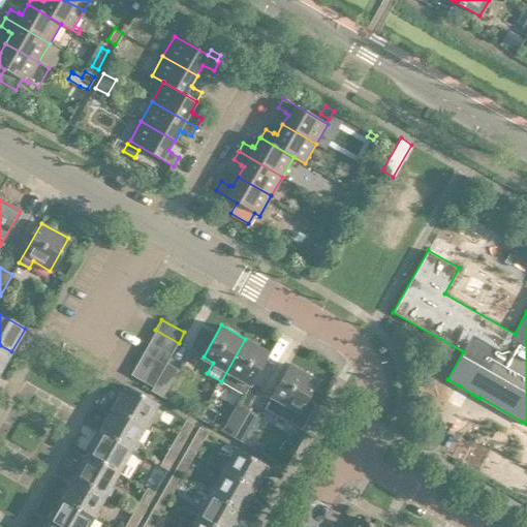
[(149,341),(172,354),(179,343),(155,330),(149,341)]
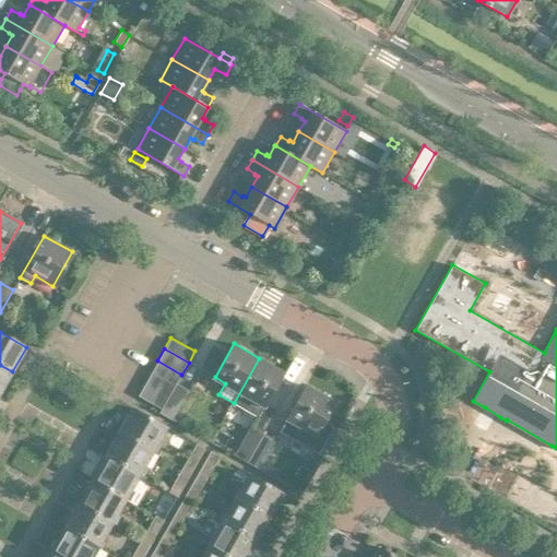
[(263,405),(265,406),(284,372),(259,358),(234,403),(257,416),(263,405)]
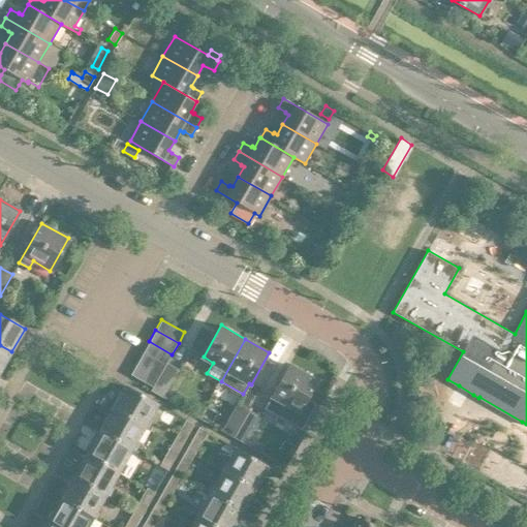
[(149,341),(143,352),(165,365),(167,362),(172,354),(149,341)]
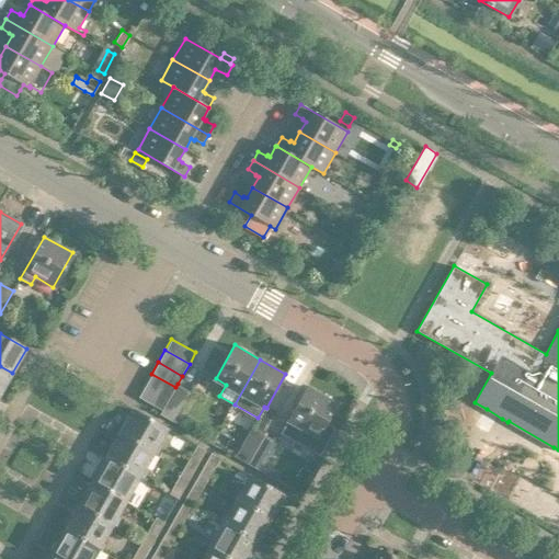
[(0,394),(12,373),(0,366),(0,394)]
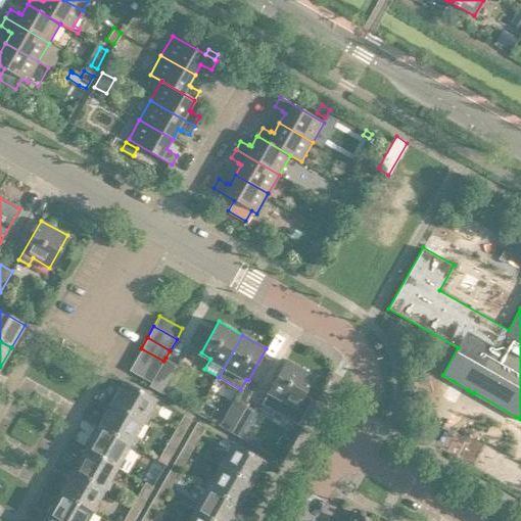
[(163,361),(141,348),(135,359),(158,372),(163,361)]
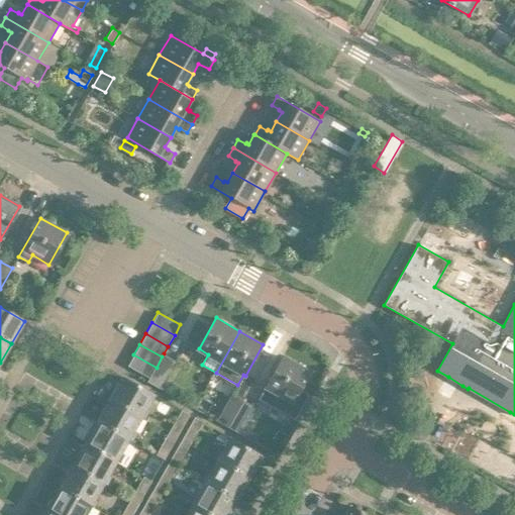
[(161,387),(176,361),(164,353),(162,356),(157,368),(150,377),(148,381),(161,387)]
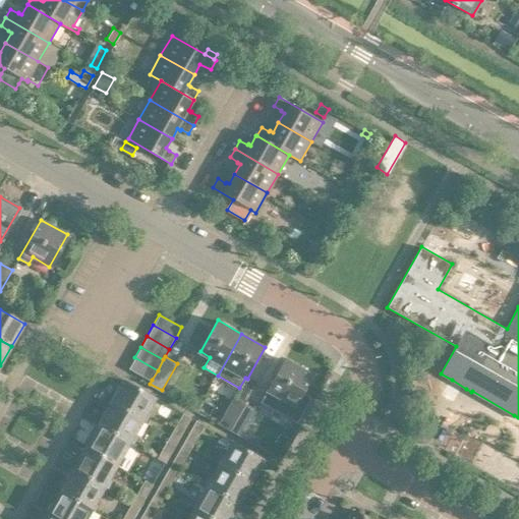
[(134,357),(129,367),(152,380),(158,370),(134,357)]
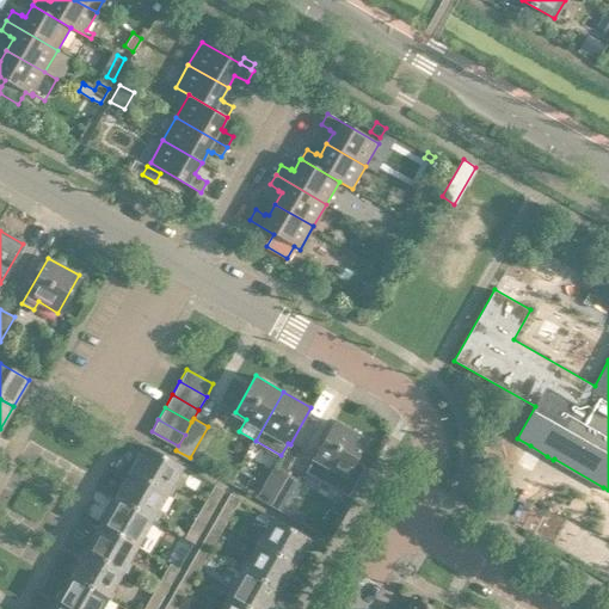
[(349,496),(365,466),(355,460),(367,440),(334,420),(306,472),(349,496)]
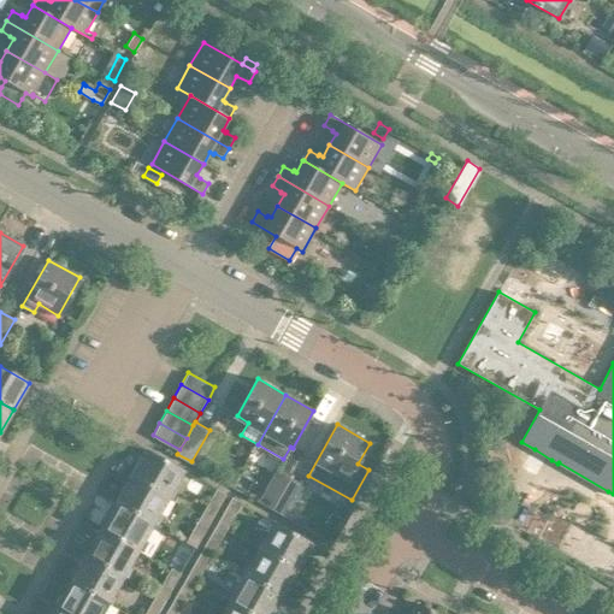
[(145,448),(129,476),(167,497),(183,470),(145,448)]
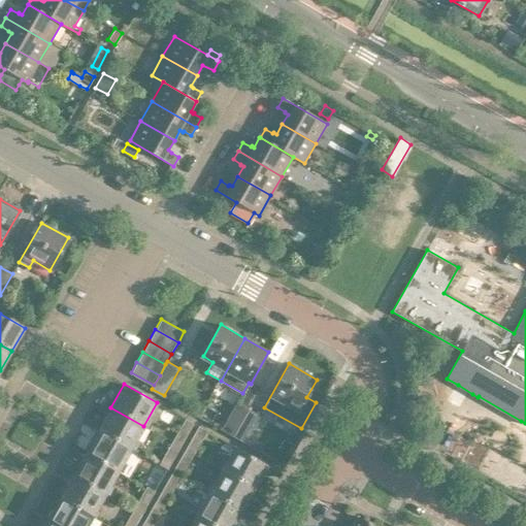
[(223,429),(234,435),(251,407),(238,400),(223,429)]
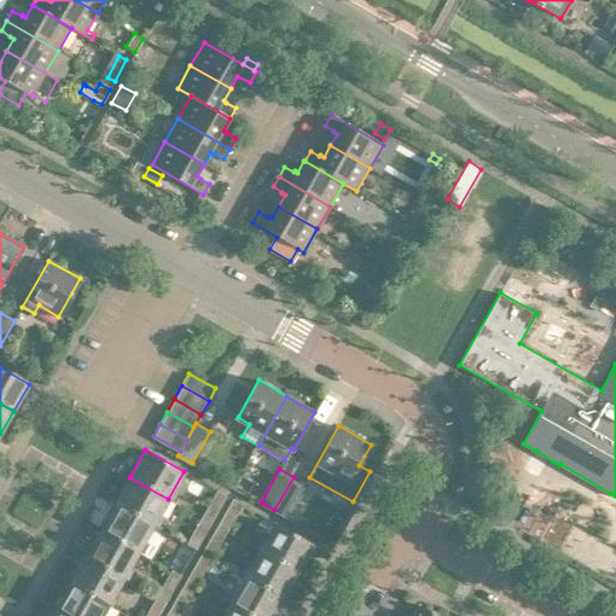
[(114,504),(154,526),(168,499),(129,477),(114,504)]
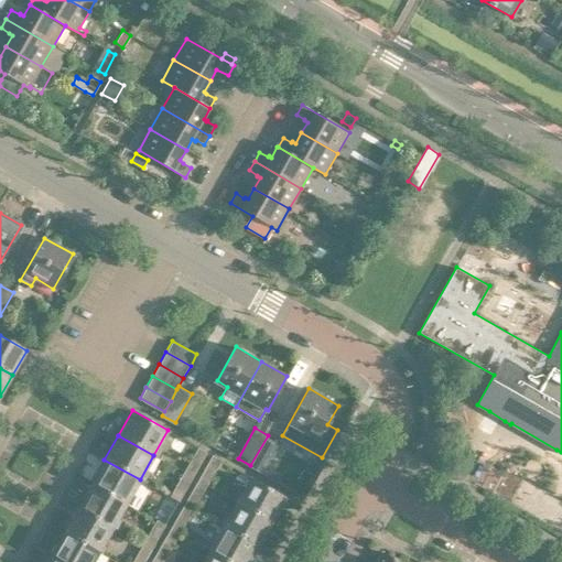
[(268,435),(250,465),(263,473),(280,442),(268,435)]
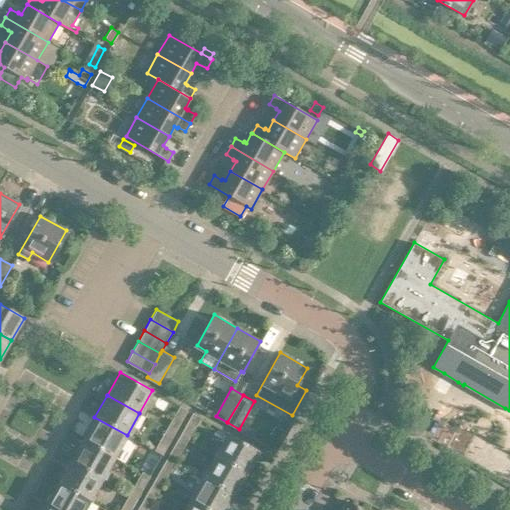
[(167,429),(175,433),(188,410),(180,406),(167,429)]
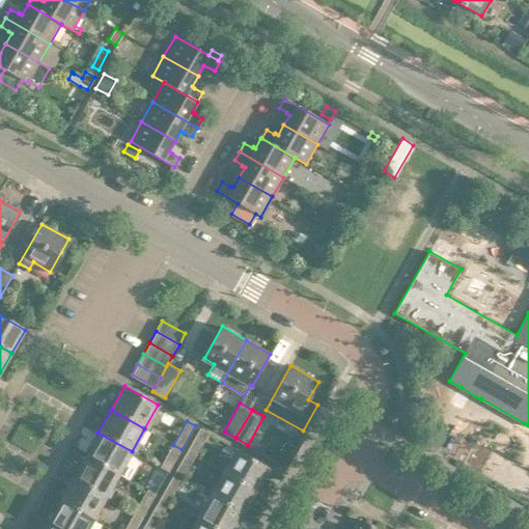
[(187,452),(195,456),(209,434),(200,428),(187,452)]
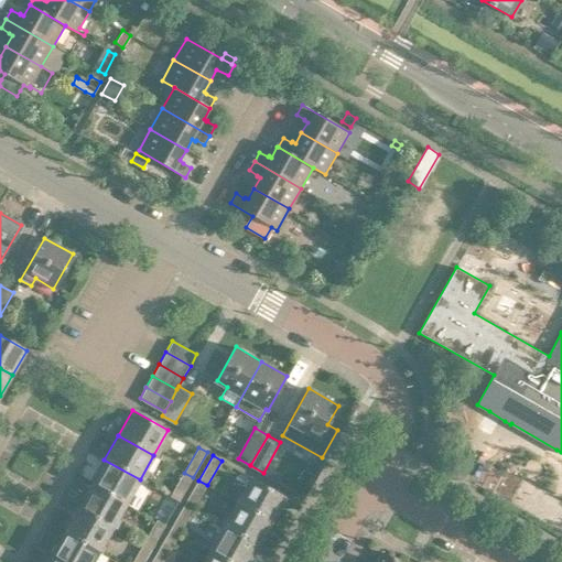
[(90,484),(126,504),(140,479),(104,460),(90,484)]
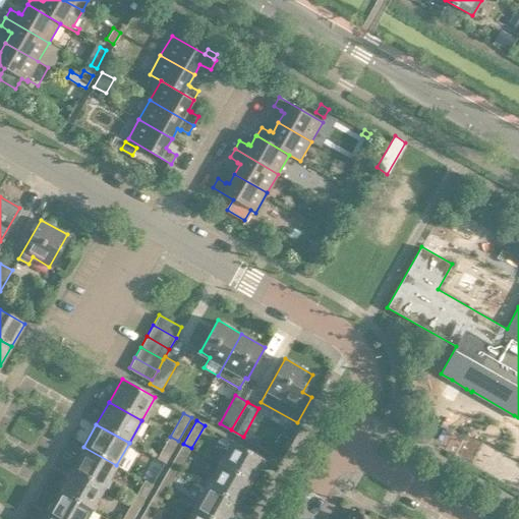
[(166,463),(178,441),(170,437),(157,459),(166,463)]
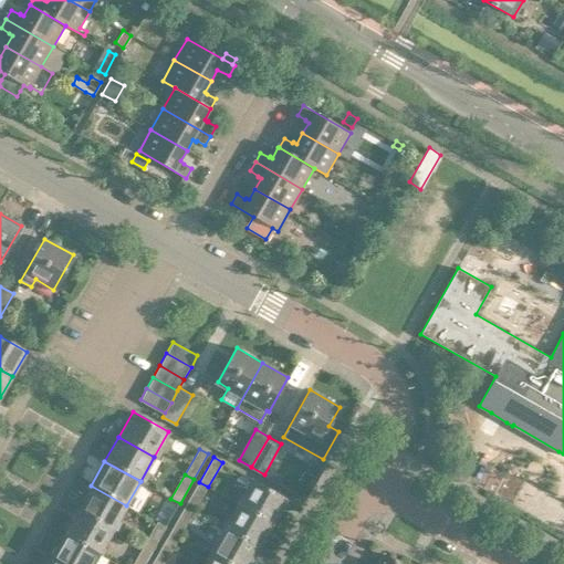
[(237,503),(272,524),(286,499),(251,479),(237,503)]
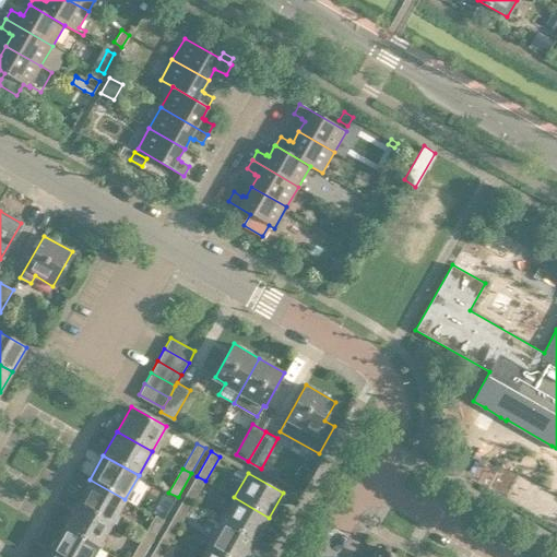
[(184,500),(192,505),(205,481),(197,476),(184,500)]
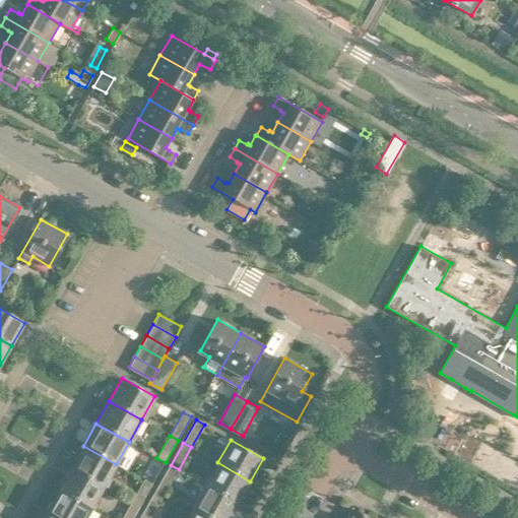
[(70,468),(104,487),(116,464),(83,446),(70,468)]
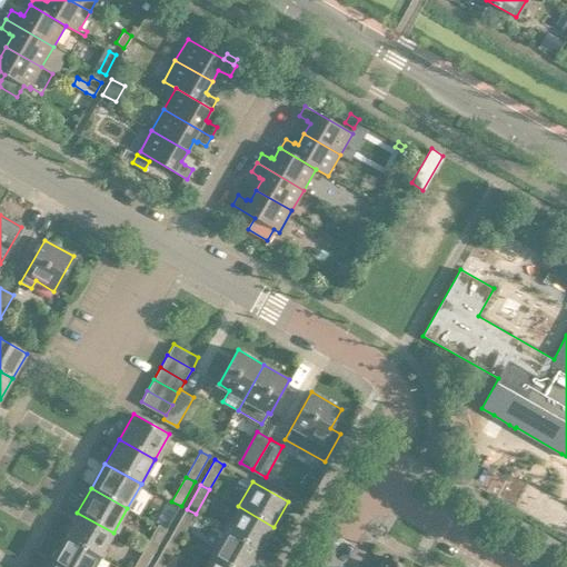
[(171,501),(158,525),(167,530),(181,506),(171,501)]
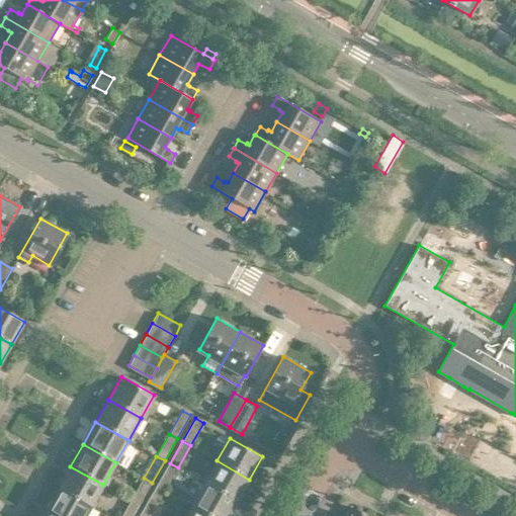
[(204,483),(237,502),(249,480),(217,460),(204,483)]
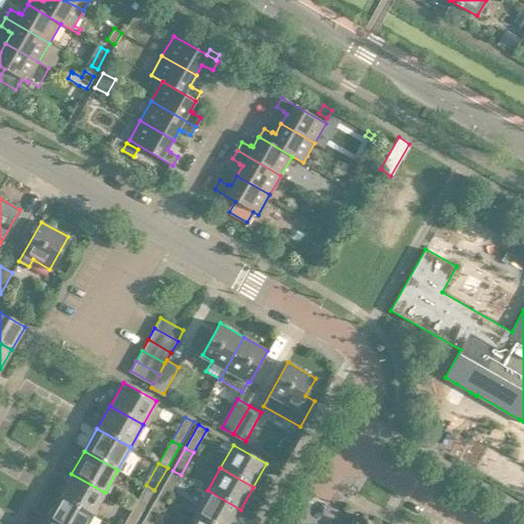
[(159,493),(167,497),(181,475),(173,471),(159,493)]
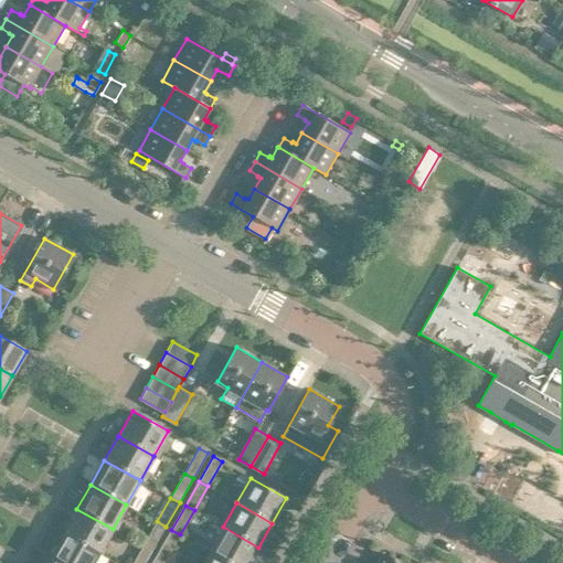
[(63,533),(98,553),(113,529),(76,509),(63,533)]
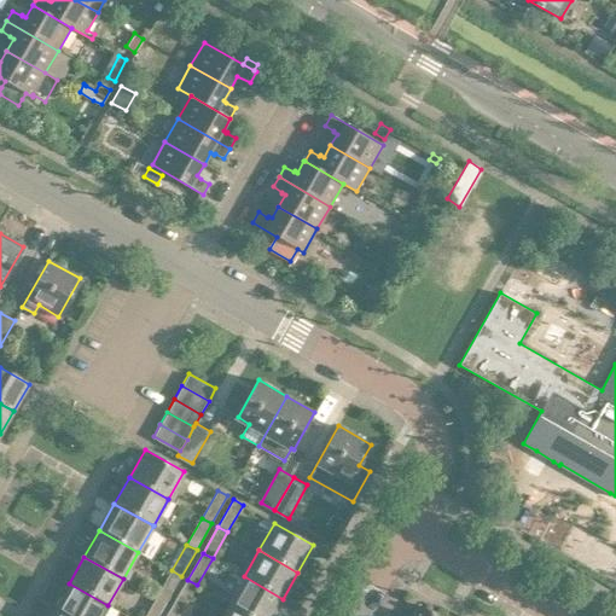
[(156,597),(167,603),(181,576),(172,570),(156,597)]
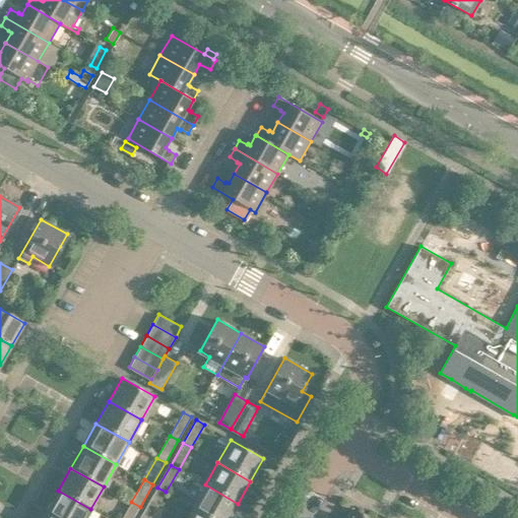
[(192,507),(210,517),(229,517),(238,504),(205,484),(192,507)]
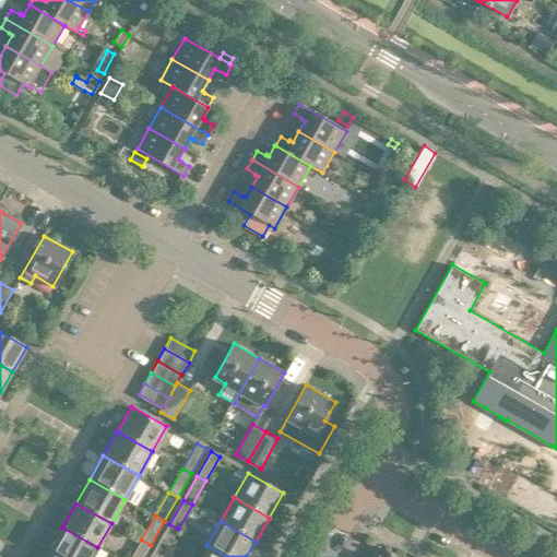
[(156,547),(165,553),(178,529),(169,524),(156,547)]
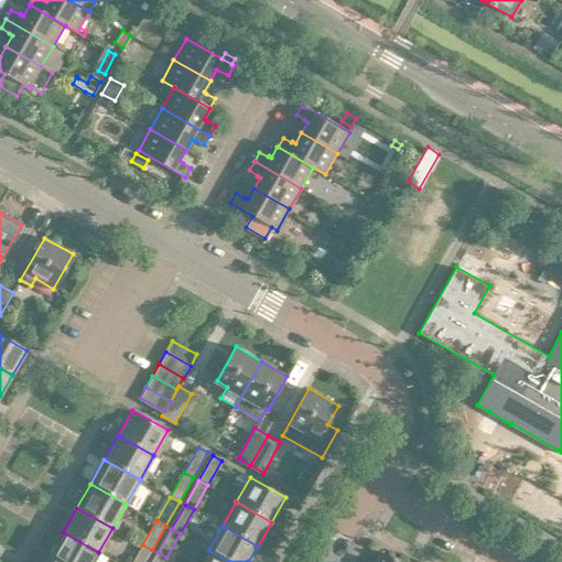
[(63,532),(49,557),(58,561),(93,561),(98,552),(63,532)]
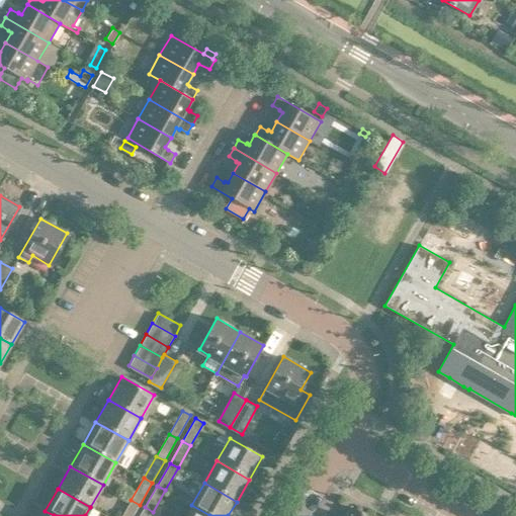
[(121,515),(133,515),(140,505),(131,500),(121,515)]
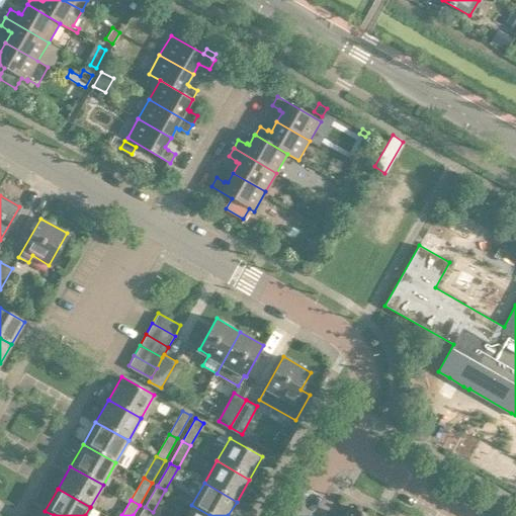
[(184,515),(209,515),(191,505),(184,515)]
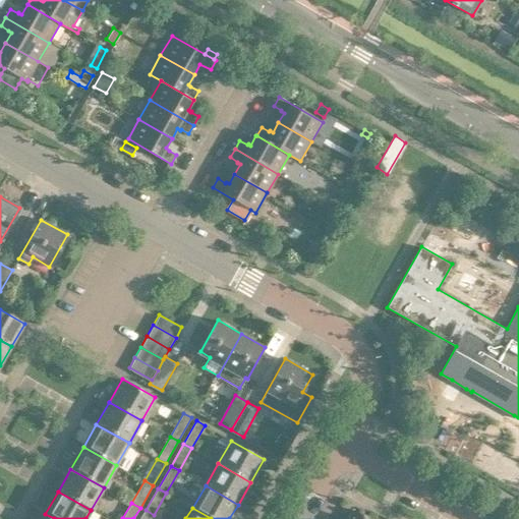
[(347,518),(369,518),(353,509),(347,518)]
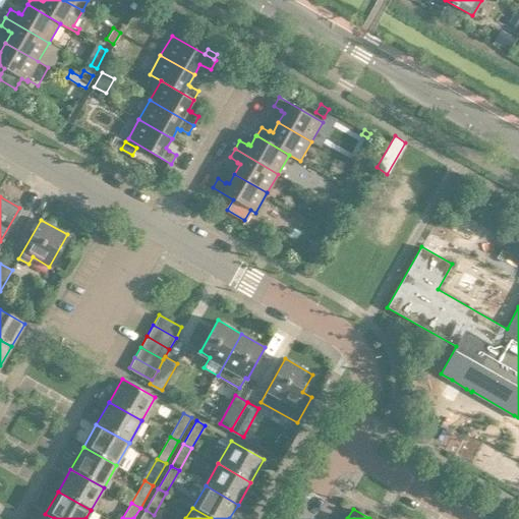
[(139,518),(151,518),(154,515),(146,510),(139,518)]
